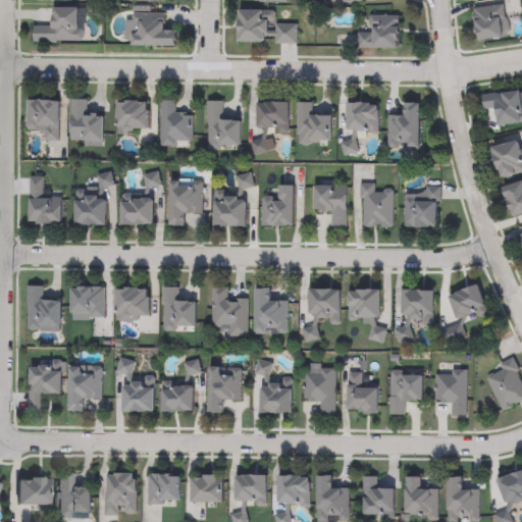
[(472,8),(504,4),(509,36),(477,41),(472,8)]
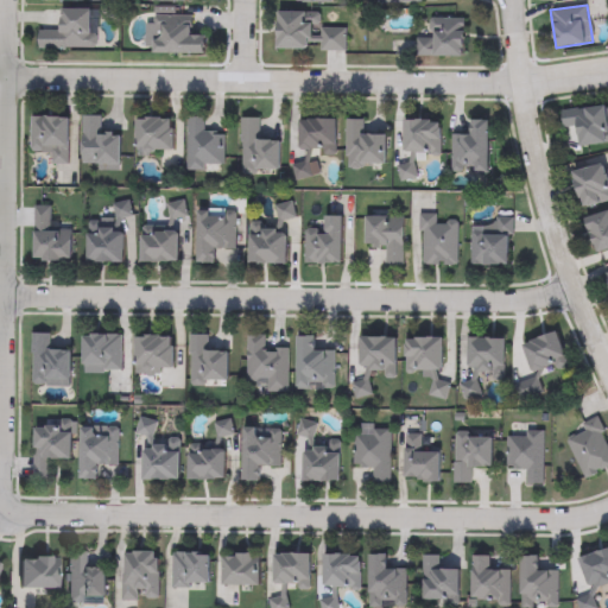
[(39,50),(39,26),(64,26),(63,8),(97,8),(99,49),(39,50)]
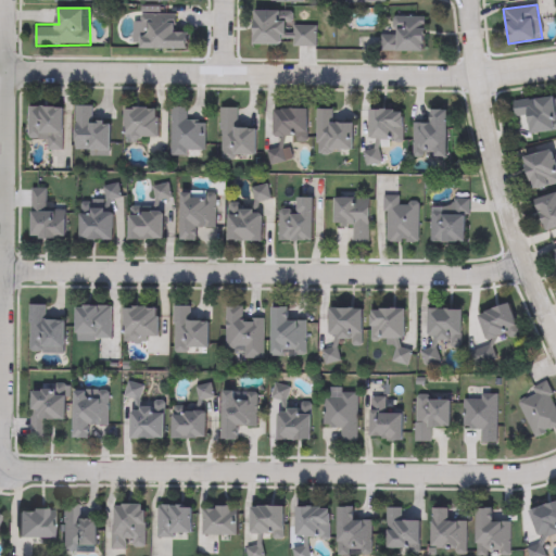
[(292,11),(292,25),(317,25),(317,47),(254,46),(254,11),(292,11)]
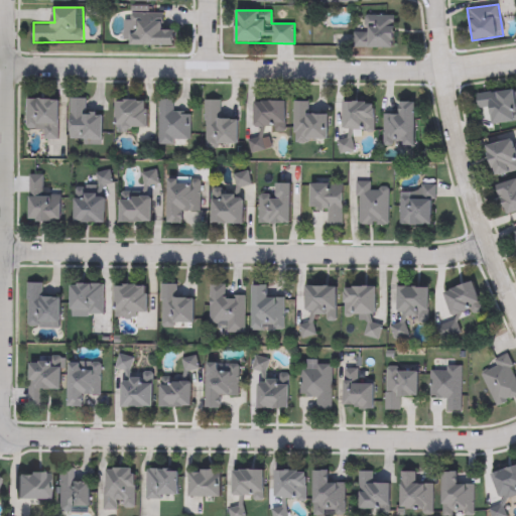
[(124,45),(124,16),(137,16),(138,12),(164,12),(164,27),(175,27),(175,46),(124,45)]
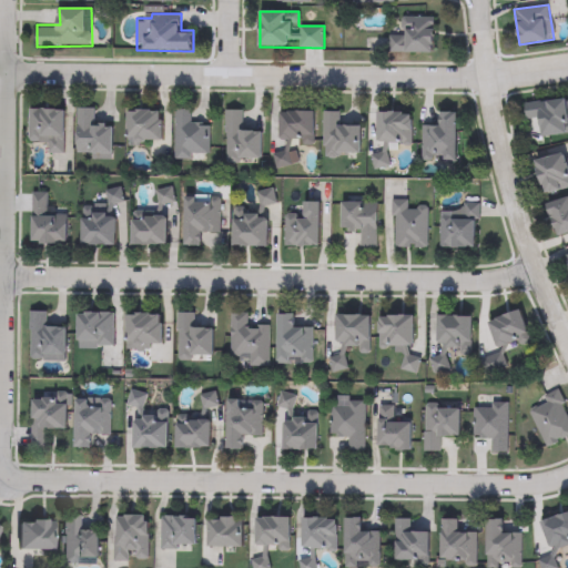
[(434,17),(434,53),(389,52),(389,37),(401,37),(402,17),(434,17)]
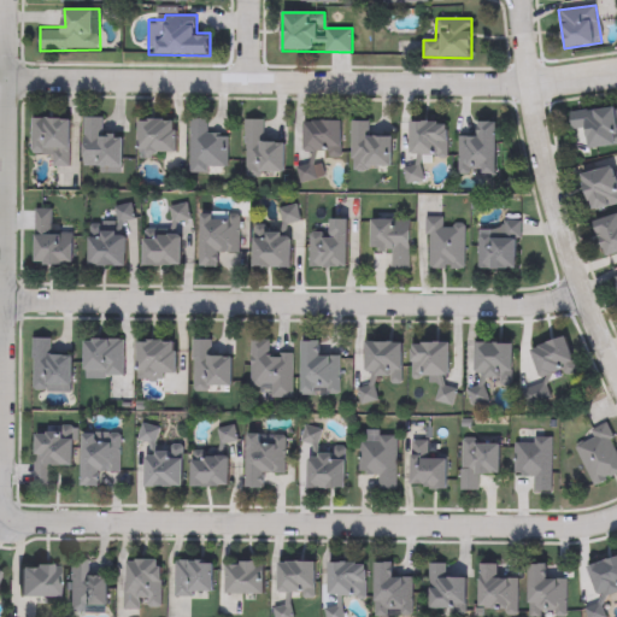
[(616,145),(588,150),(585,124),(571,125),(570,112),(616,106),(616,145)]
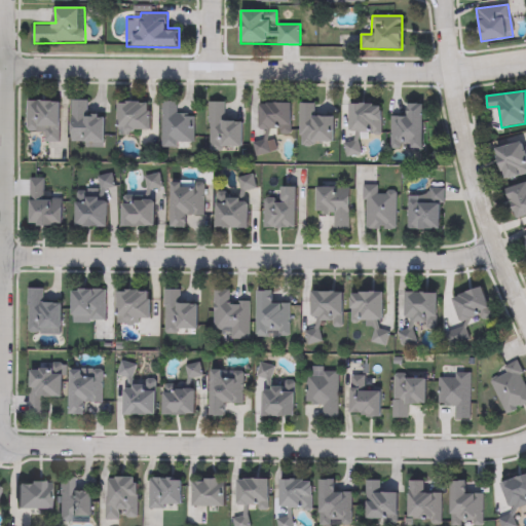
[(61,143),(49,143),(49,132),(28,132),(28,101),(61,101),(61,143)]
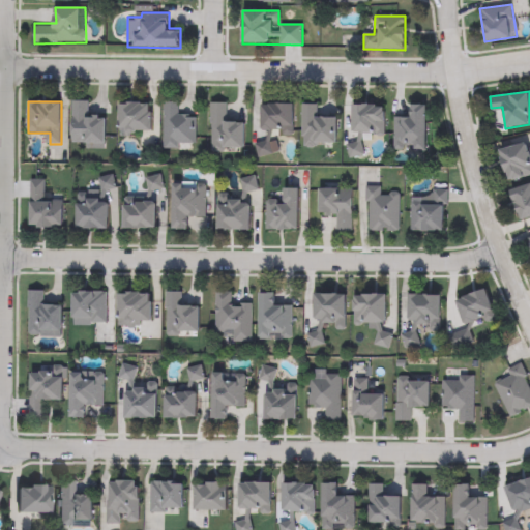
[(72,143),(72,101),(93,101),(93,115),(106,115),(106,143),(72,143)]
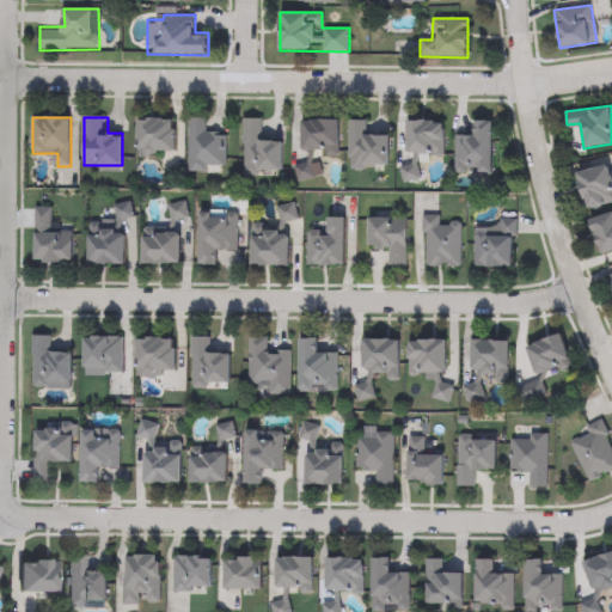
[(189,172),(189,117),(202,117),(202,130),(227,130),(227,172),(189,172)]
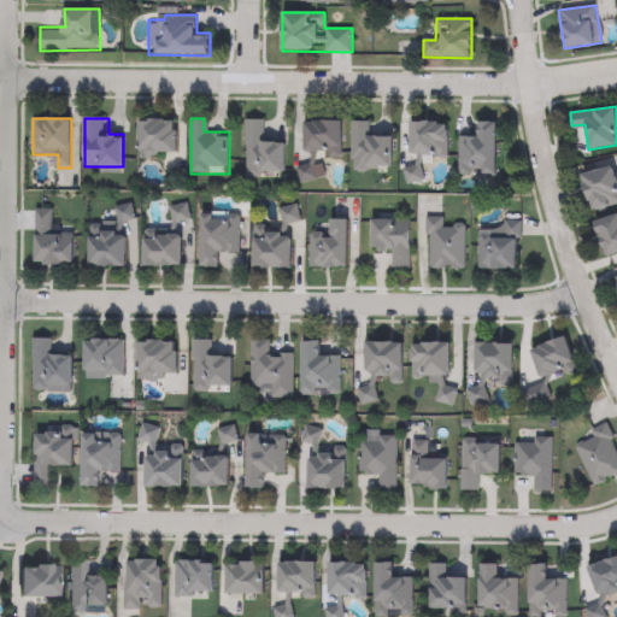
[(177,157),(137,157),(137,119),(177,119),(177,157)]
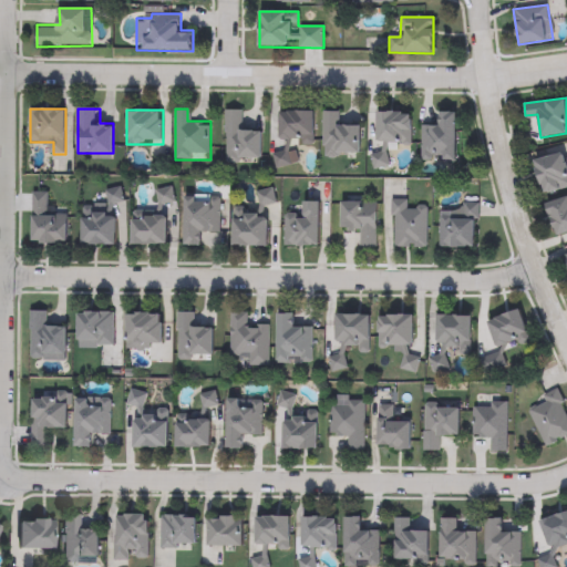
[(263,163),(225,163),(225,110),(243,110),(243,131),(263,131),(263,163)]
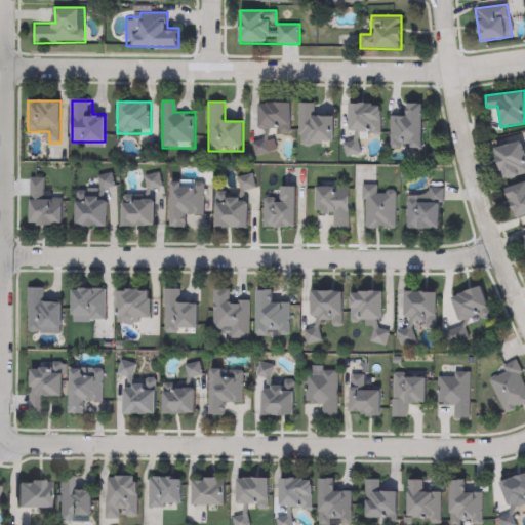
[(291,103),(291,133),(275,132),(274,154),(254,154),(254,139),(259,139),(260,103),(291,103)]
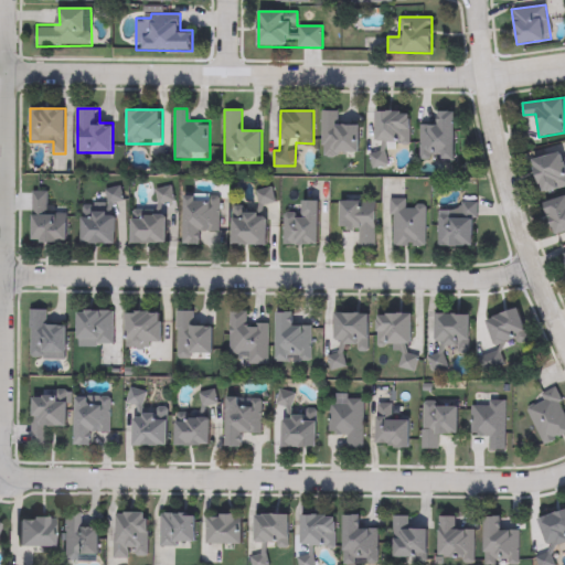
[(359,157),(322,157),(322,110),(337,110),(337,123),(359,123),(359,157)]
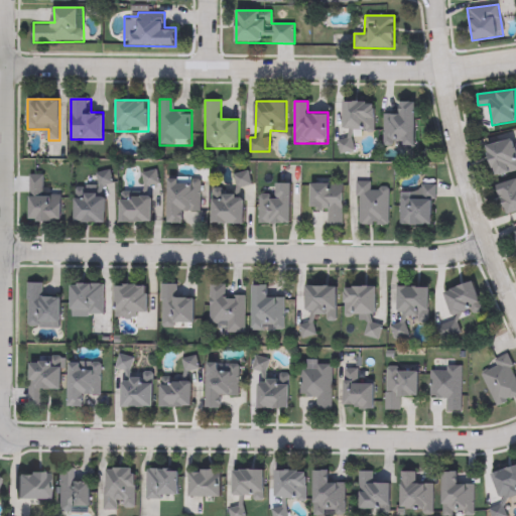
[(344,131),(344,101),(375,101),(375,131),(344,131)]
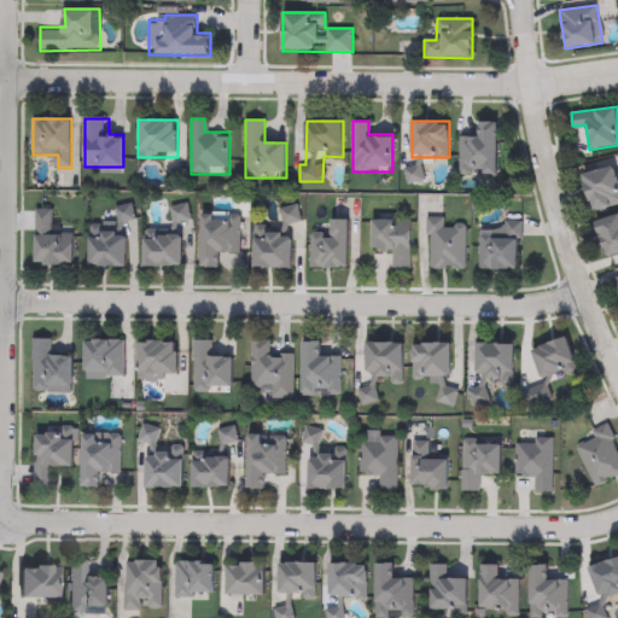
[(499,122),(499,176),(459,176),(459,134),(472,134),(472,122),(499,122)]
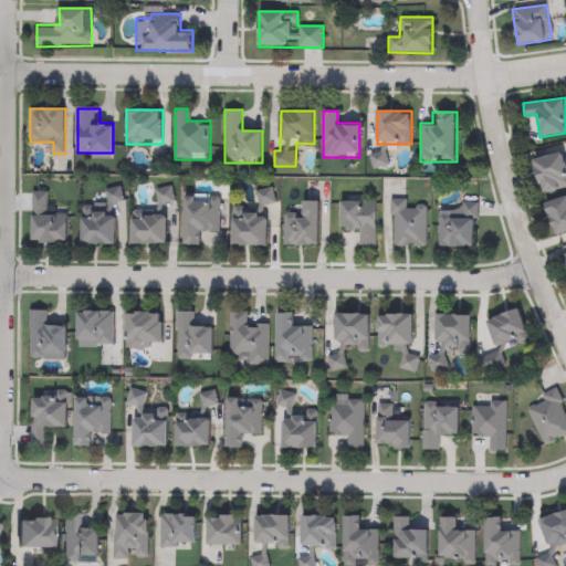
[(370,152),(387,149),(389,167),(373,168),(370,152)]
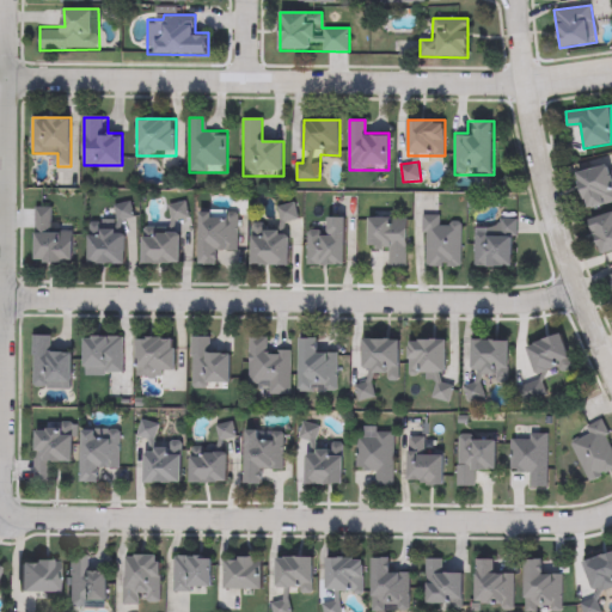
[(611,203),(586,210),(577,172),(611,164),(611,169),(611,203)]
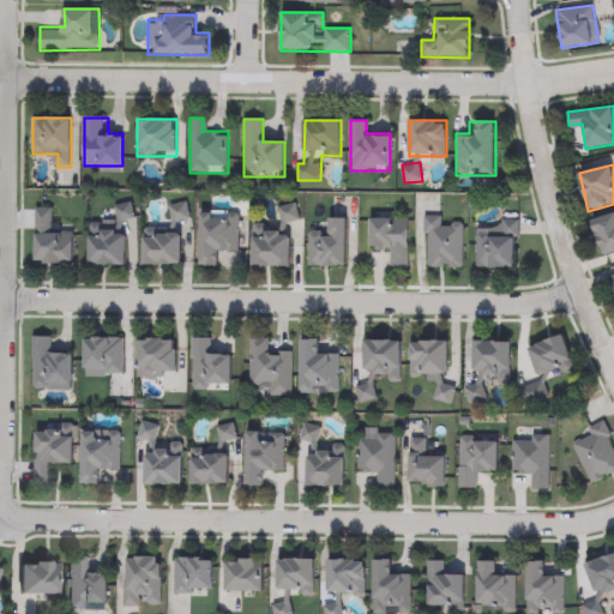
[(168,205),(187,203),(190,218),(170,222),(168,205)]
